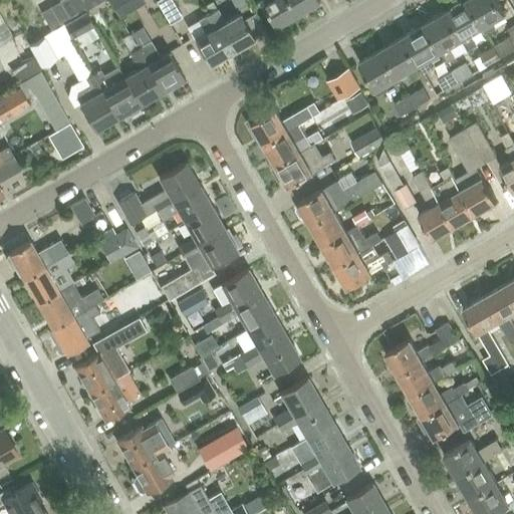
[(59,0),(50,6),(60,24),(70,19),(59,0)]
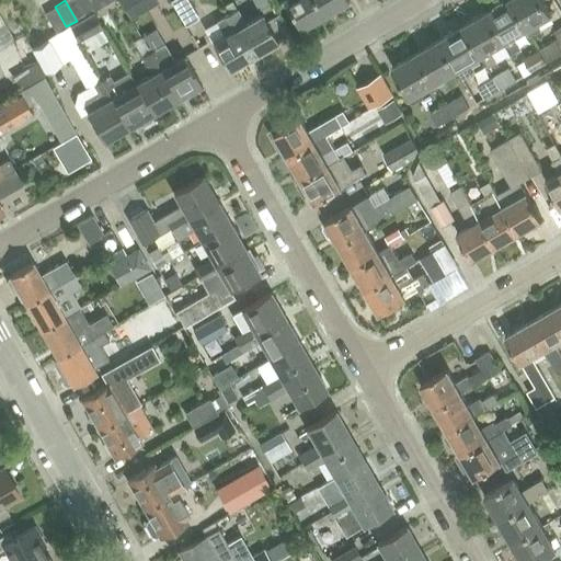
[(78,0),(66,0),(65,0),(77,21),(87,14),(78,0)]
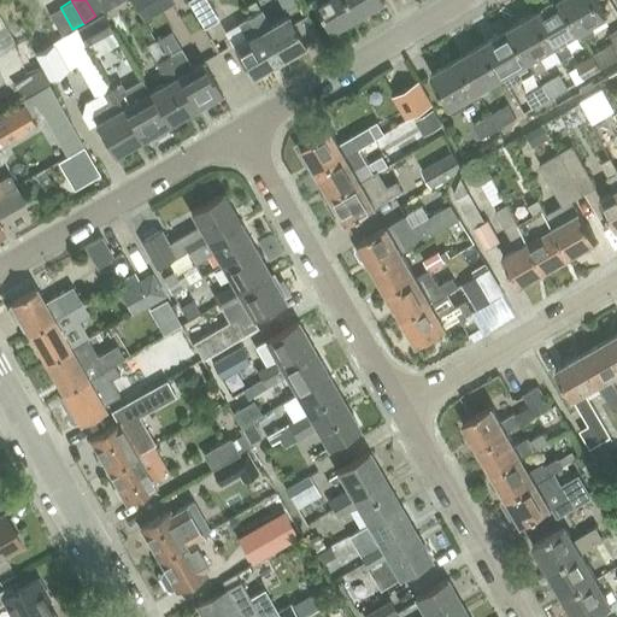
[(101,0),(86,0),(95,16),(107,10),(101,0)]
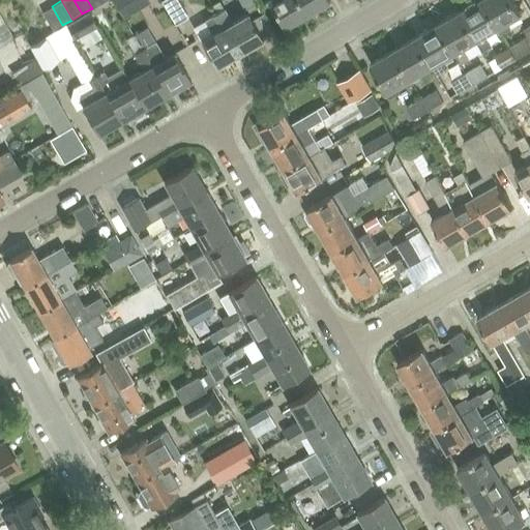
[(114,0),(124,17),(150,2),(149,0),(114,0)]
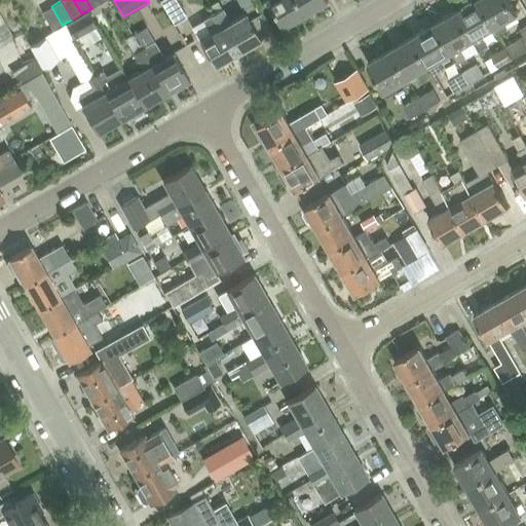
[(176,0),(161,0),(160,1),(174,24),(186,16),(176,0)]
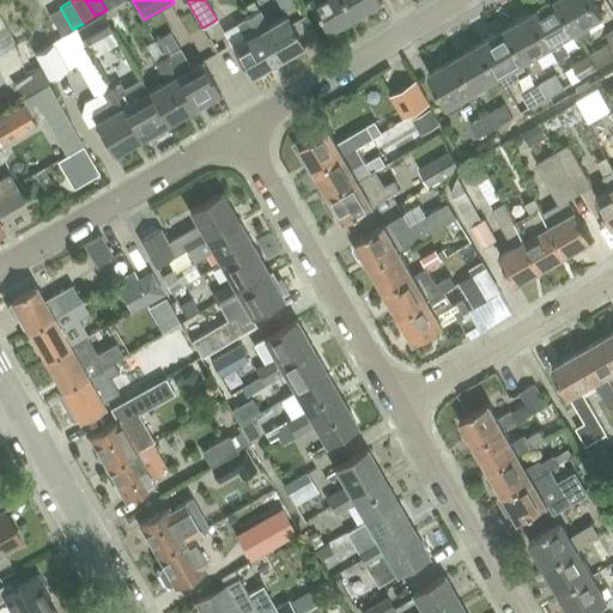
[(291,0),(275,0),(281,11),(295,4),(291,0)]
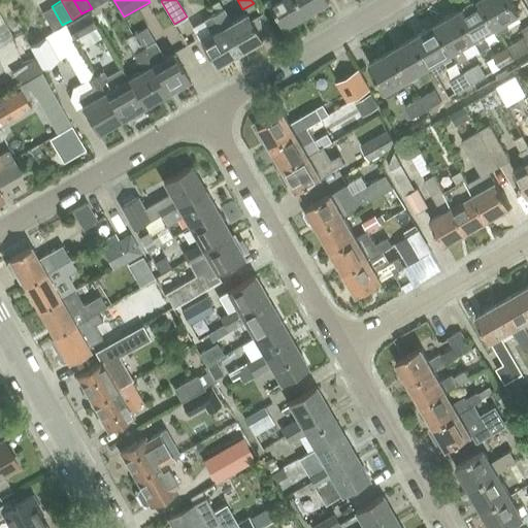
[(265,0),(281,27),(303,14),(295,0),(265,0)]
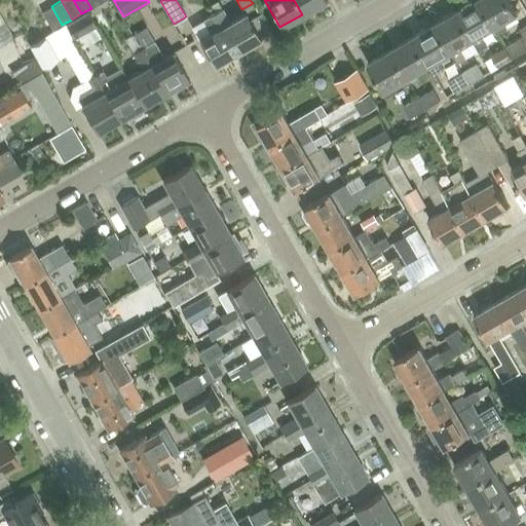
[(294,0),(302,14),(325,1),(324,0),(294,0)]
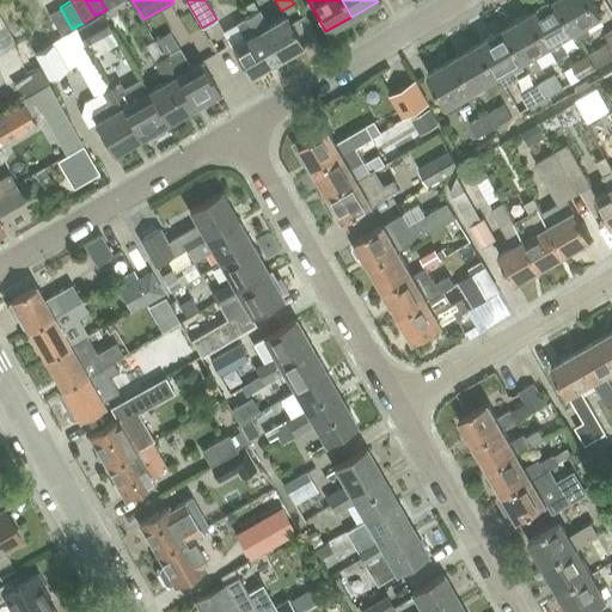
[(575,32),(556,0),(554,0),(530,14),(549,47),(557,60),(567,54),(560,41),(575,32)]
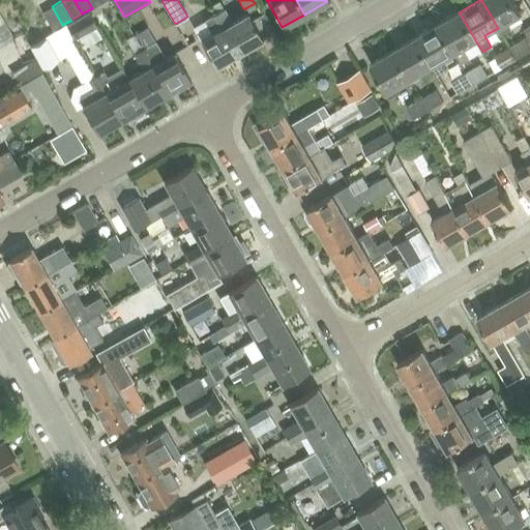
[(481,0),(498,28),(501,34),(509,29),(506,23),(520,15),(511,0),(481,0)]
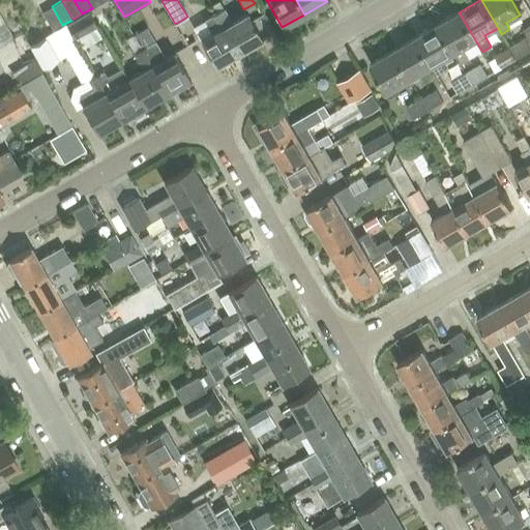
[(219,1),(212,5),(216,12),(223,9),(224,8),(219,1)]
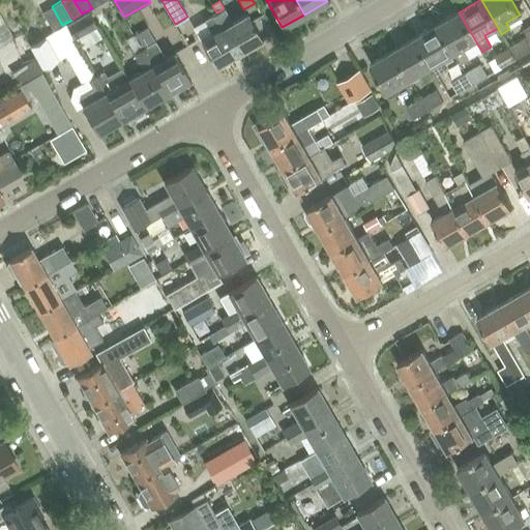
[(52,6),(42,11),(42,12),(53,30),(62,25),(52,6)]
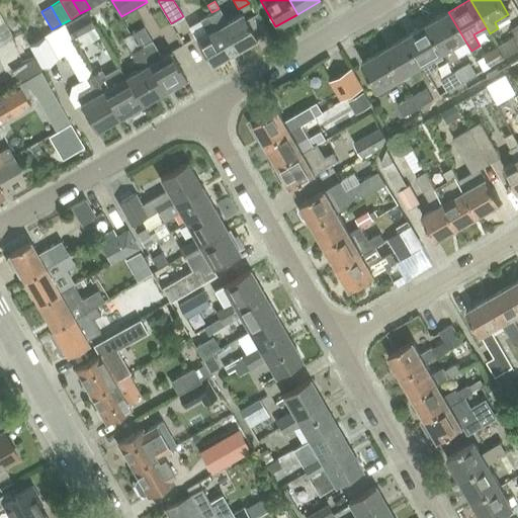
[(211,12),(210,13),(233,52),(256,38),(241,13),(225,22),(218,9),(211,12)]
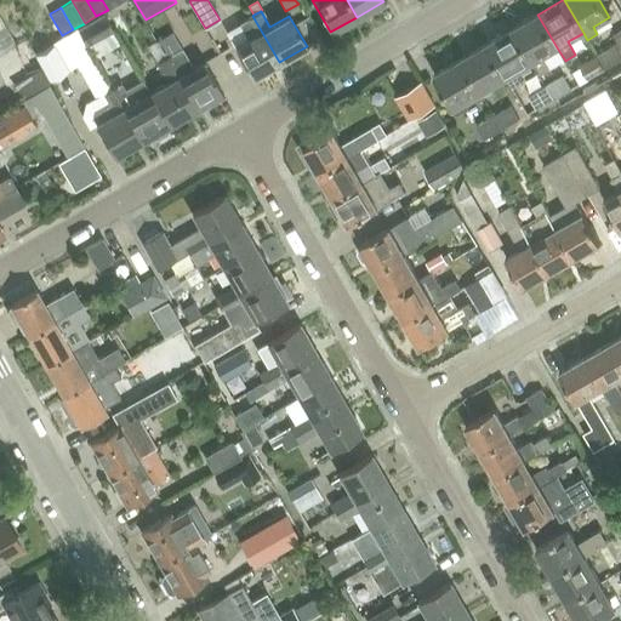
[(113,29),(103,12),(78,28),(87,44),(113,29)]
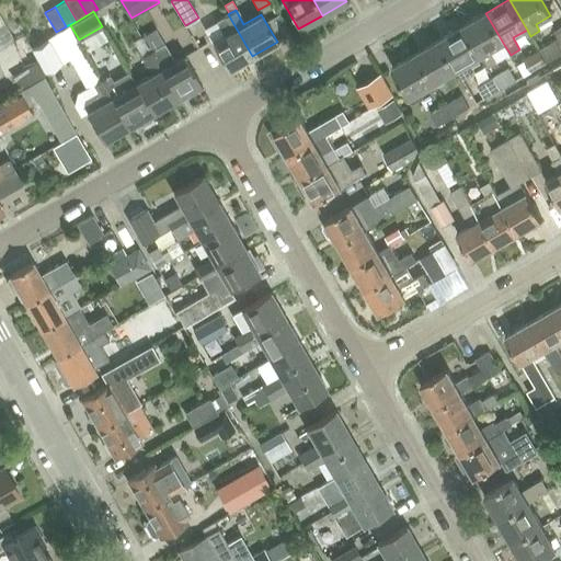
[(503,43),(485,13),(462,26),(480,57),(487,68),(496,63),(490,50),(503,43)]
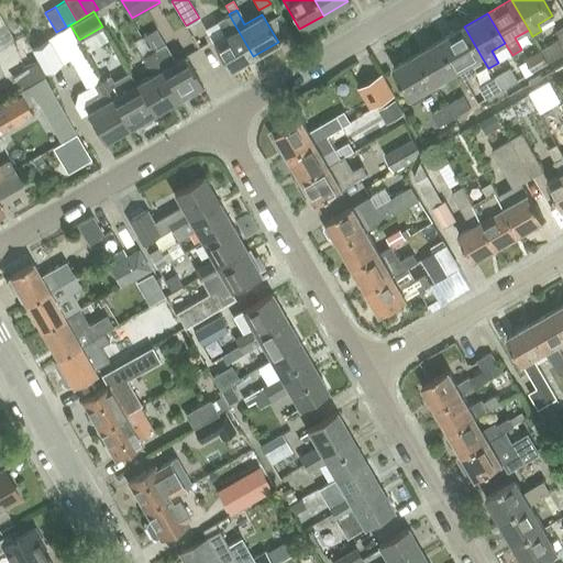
[(253,56),(229,14),(203,29),(228,70),(230,69),(233,73),(244,66),(243,62),(253,56)]
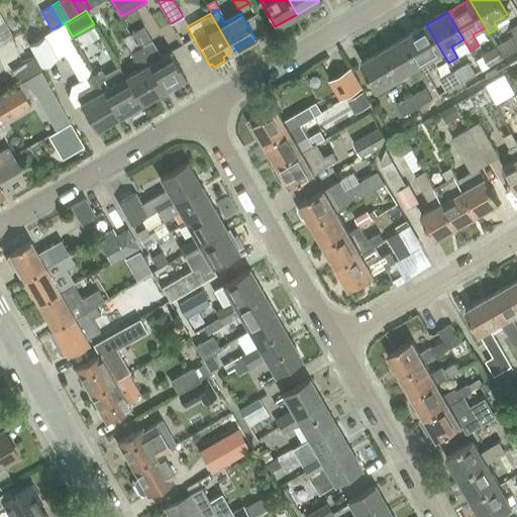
[(0,36),(9,33),(5,24),(0,26),(0,36)]
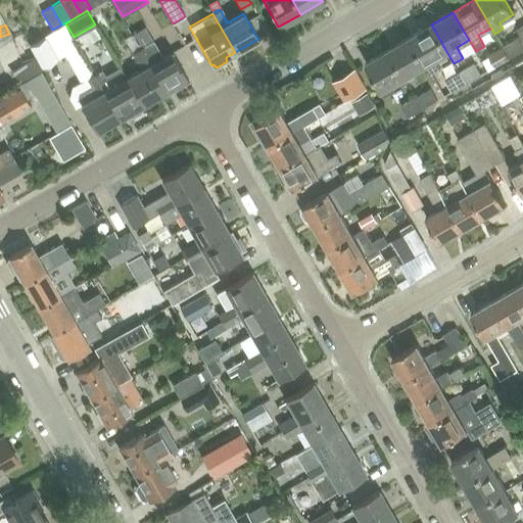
[(64,25),(53,32),(66,54),(67,56),(79,50),(64,25)]
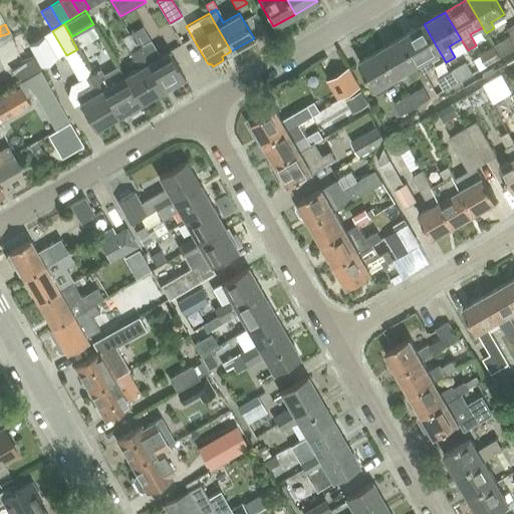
[(440,52),(424,24),(402,37),(418,64),(423,73),(433,67),(428,59),(440,52)]
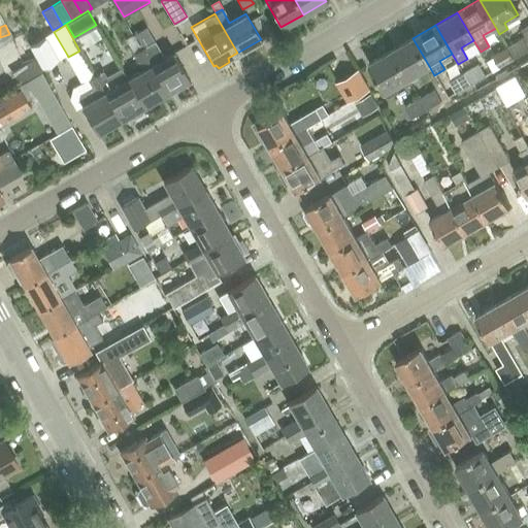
[(133,36),(126,40),(133,54),(140,48),(133,36)]
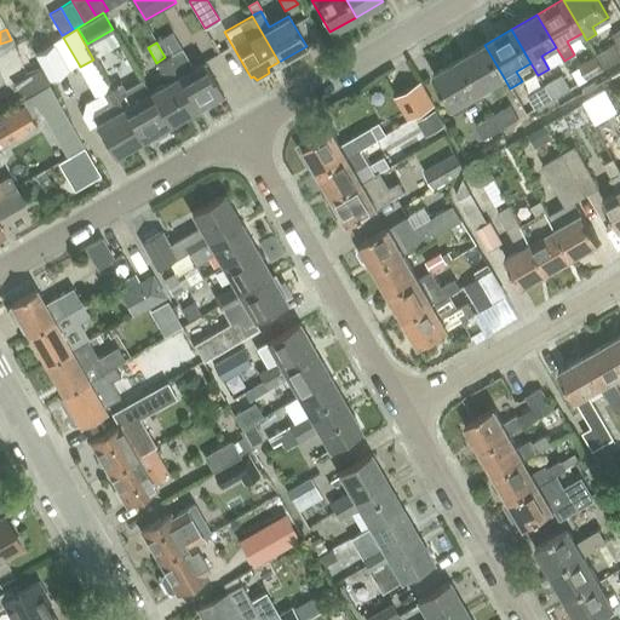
[(17,47),(0,57),(0,74),(7,87),(12,84),(39,69),(32,55),(24,44),(17,47)]
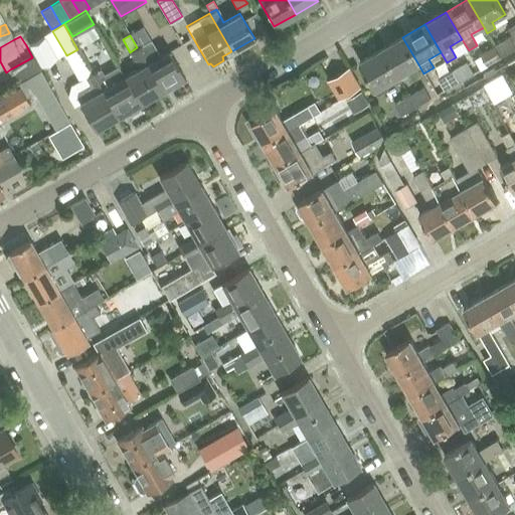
[(46,36),(30,45),(41,66),(57,57),(46,36)]
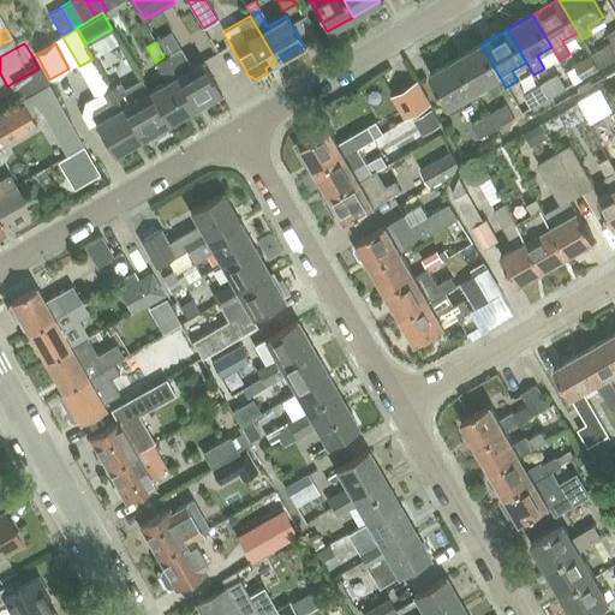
[(475,93),(476,91),(479,97),(489,91),(485,85),(500,77),(481,45),(455,59),(475,93)]
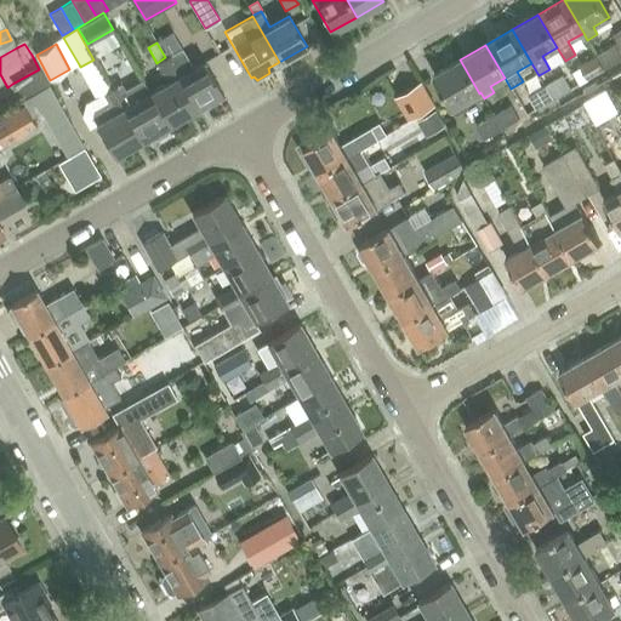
[(620,49),(619,45),(599,56),(607,68),(620,60),(620,49)]
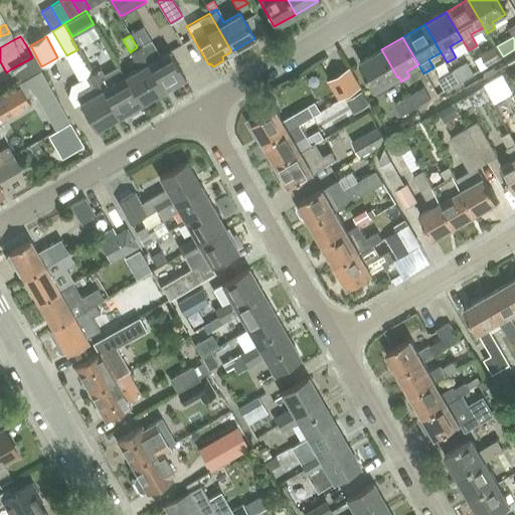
[(161,56),(151,39),(137,47),(162,91),(185,77),(169,51),(161,56)]
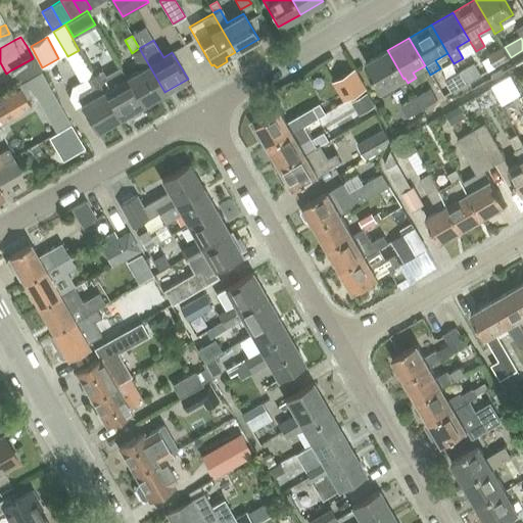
[(511,57),(505,47),(488,56),(494,67),(511,57)]
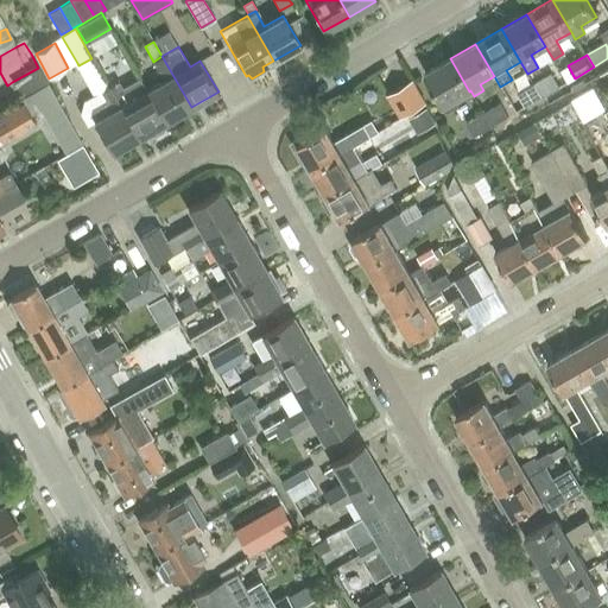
[(164,124),(191,107),(162,56),(153,62),(165,81),(146,92),(164,124)]
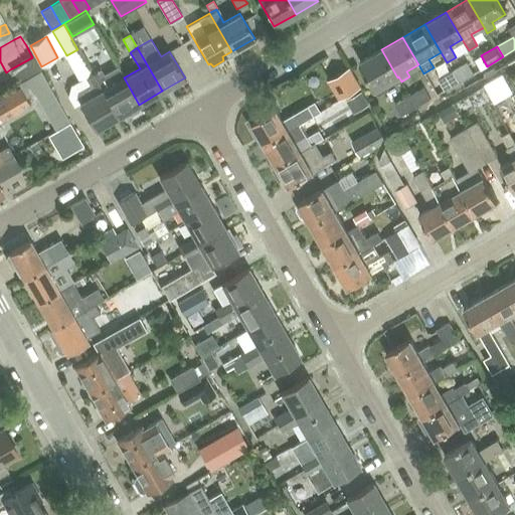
[(381,49),(359,62),(378,95),(388,90),(385,84),(397,77),(381,49)]
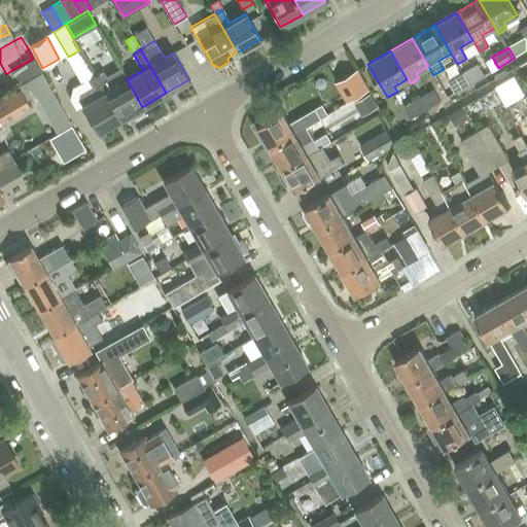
[(463,73),(469,84),(484,76),(478,65),(463,73)]
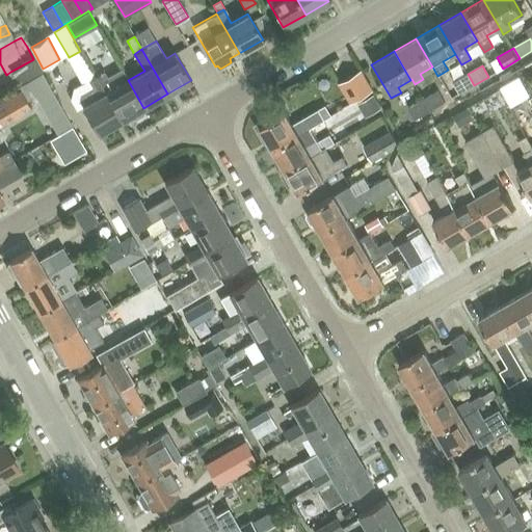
[(102,72),(96,76),(122,121),(130,115),(131,118),(134,118),(142,114),(142,111),(141,109),(143,108),(128,80),(122,70),(105,78),(102,72)]
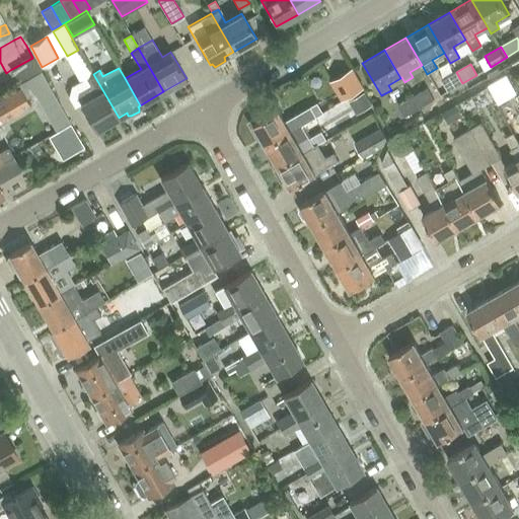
[(352,69),(330,81),(342,100),(363,88),(352,69)]
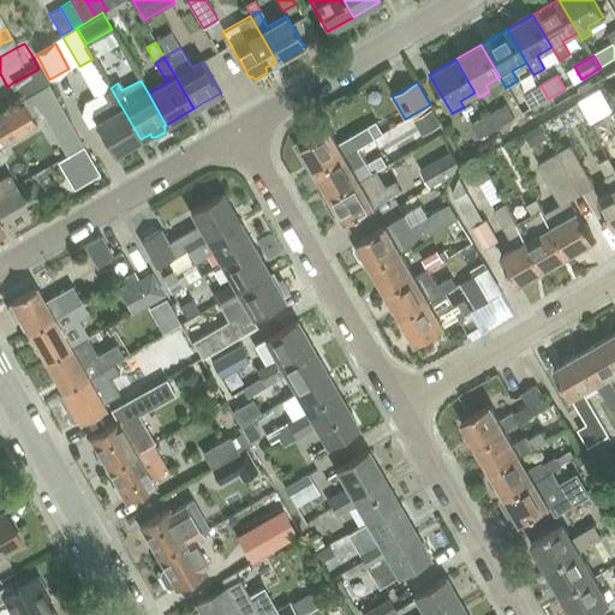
[(548,99),(541,85),(523,96),(531,108),(548,99)]
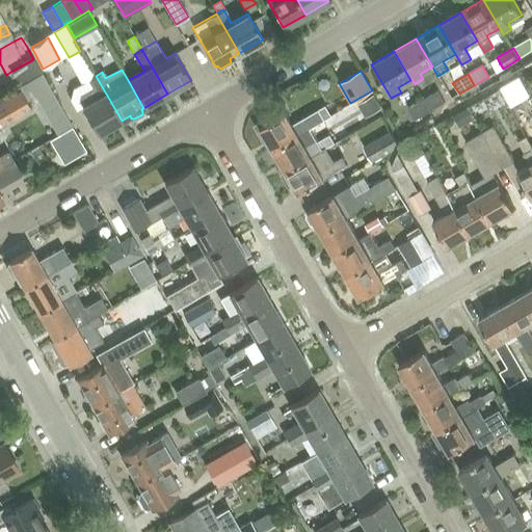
[(81,106),(98,134),(122,121),(96,76),(88,80),(91,86),(80,92),(78,99),(82,106),(81,106)]
